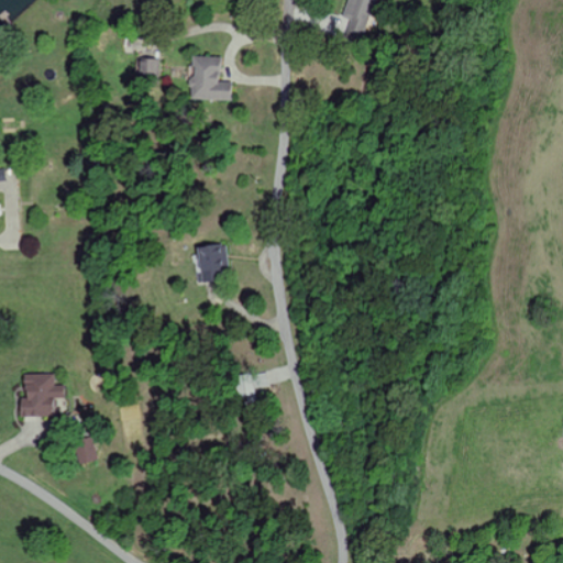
[(375,0),(349,0),(343,19),(335,17),(330,35),(344,40),(349,26),(366,32),(375,0)]
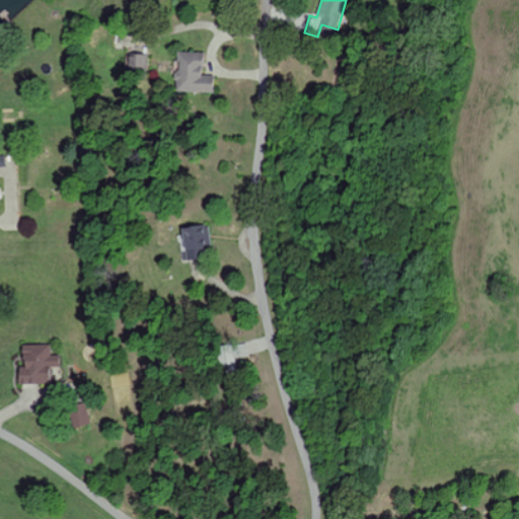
[(175,91),(212,92),(212,75),(203,74),(204,53),(175,52),(175,91)]
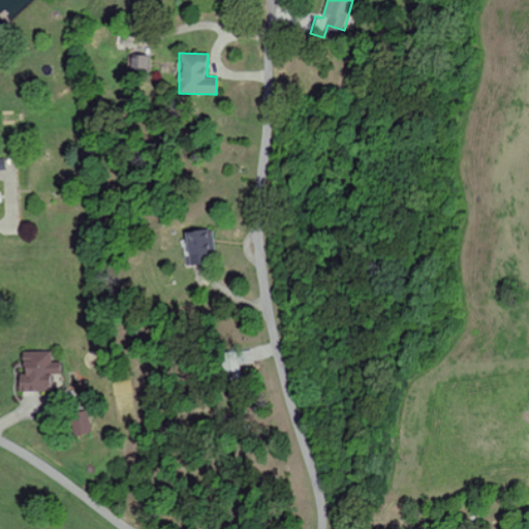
[(152,78),(152,55),(130,56),(130,79),(152,78)]
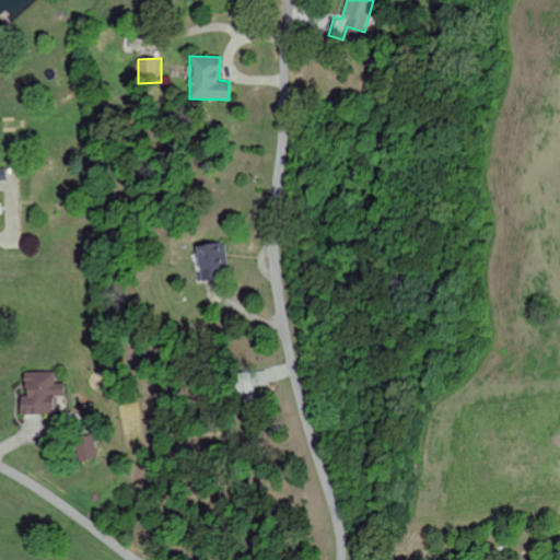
[(226,267),(224,242),(195,245),(198,280),(223,278),(222,267),(226,267)]
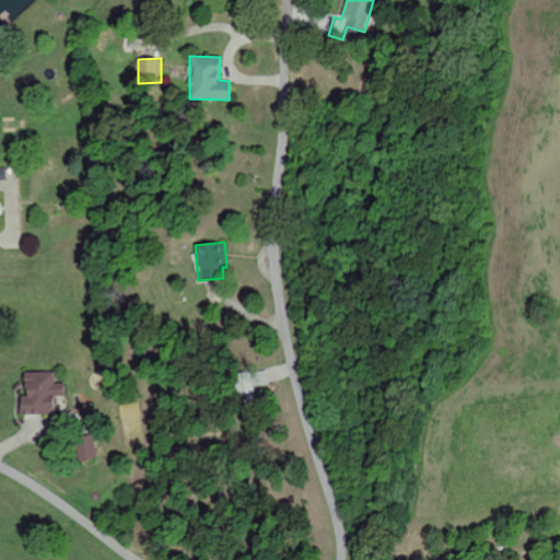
[(266,383),(264,370),(232,376),(235,394),(242,392),(244,401),(255,399),(252,386),(266,383)]
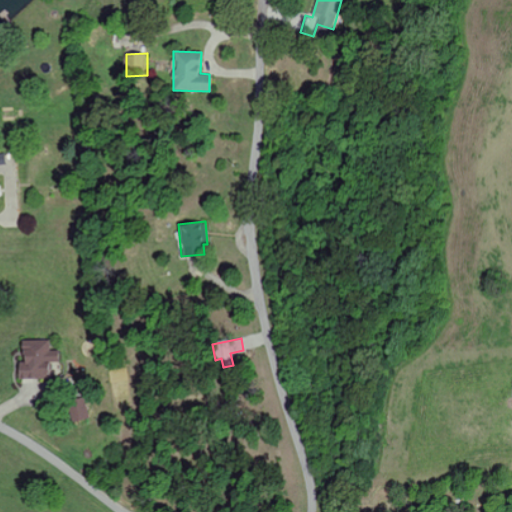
[(50,379),(49,362),(57,362),(56,342),(20,343),(20,361),(15,361),(16,379),(50,379)]
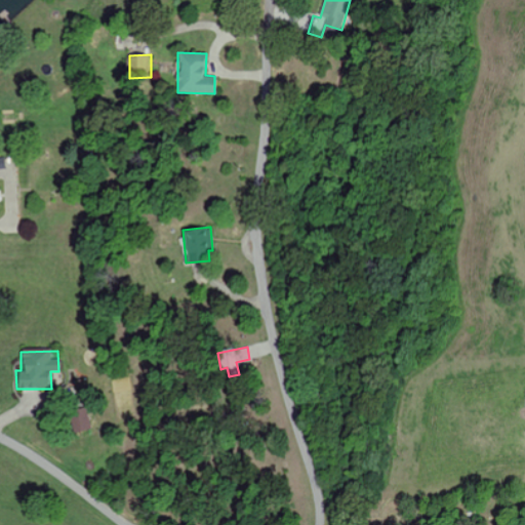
[(91,429),(86,407),(69,411),(74,433),(91,429)]
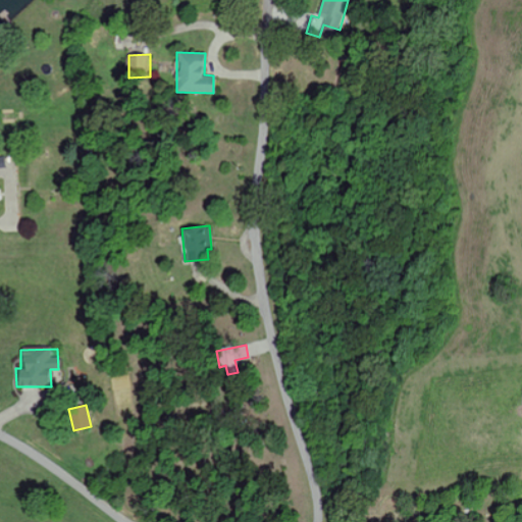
All buildings are outlined.
